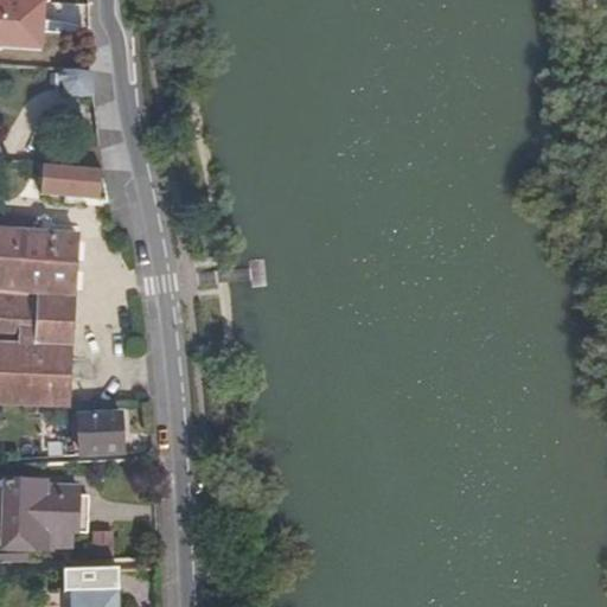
[(78,94),(95,93),(91,70),(66,69),(65,83),(71,91),(78,94)]
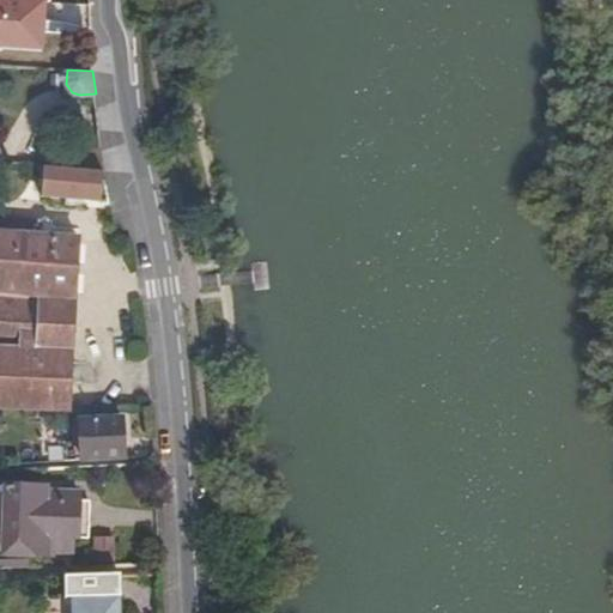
[(70,167),(104,170),(102,149),(71,149),(70,167)]
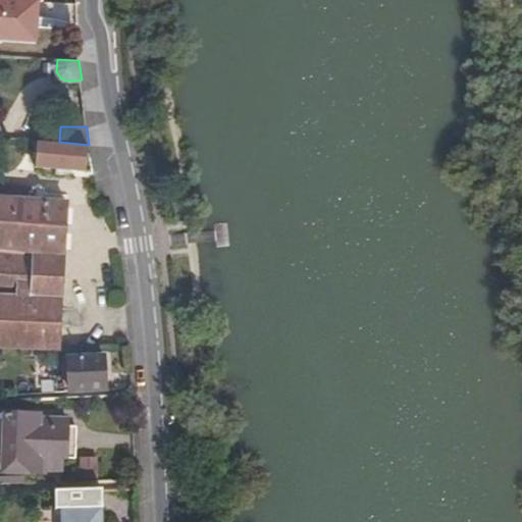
[(86,171),(89,145),(59,142),(28,139),(27,146),(38,147),(36,165),(86,171)]
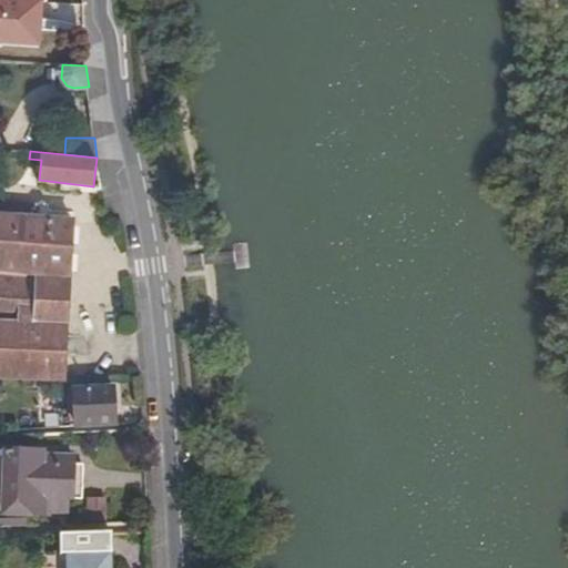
[(0,376),(64,379),(72,220),(71,220),(71,208),(0,201),(0,376)]
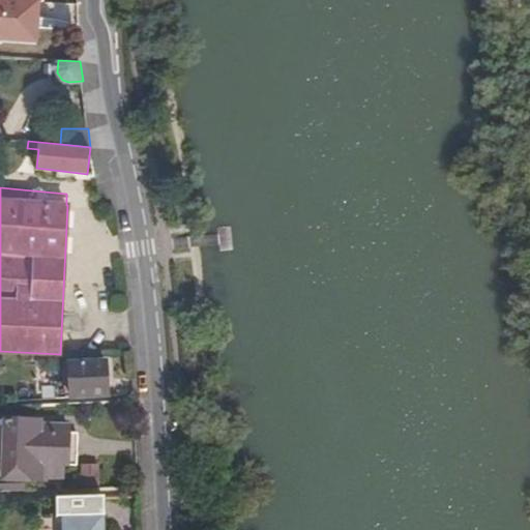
[(106,361),(81,362),(81,365),(69,366),(70,398),(108,395),(106,361)]
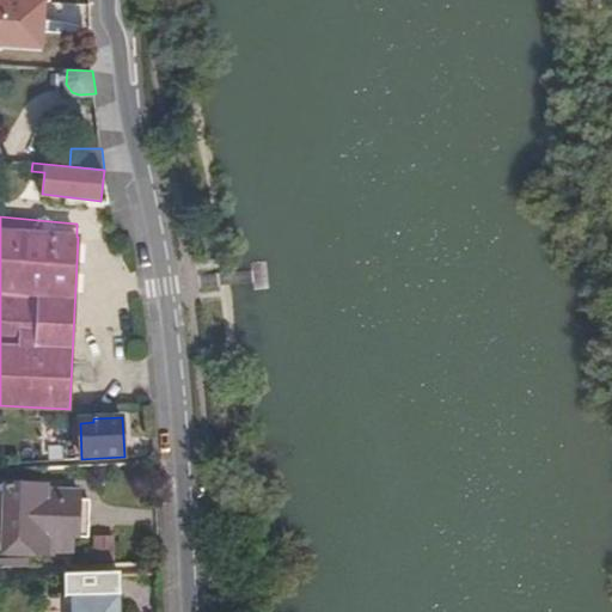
[(47,487),(0,485),(0,546),(5,546),(5,554),(73,556),(72,537),(89,537),(90,501),(46,500),(47,487)]
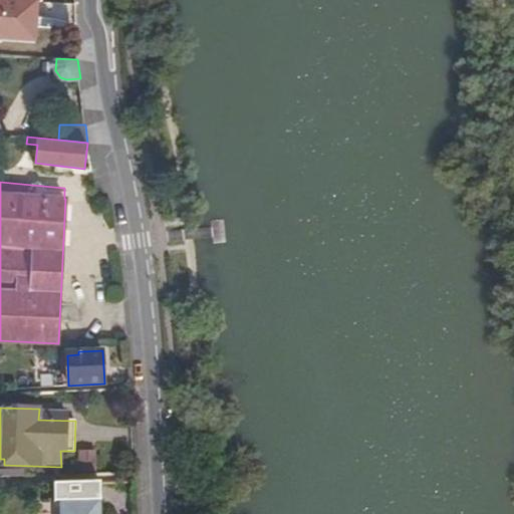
[(100,513),(100,483),(54,485),(55,501),(60,501),(60,513),(100,513)]
